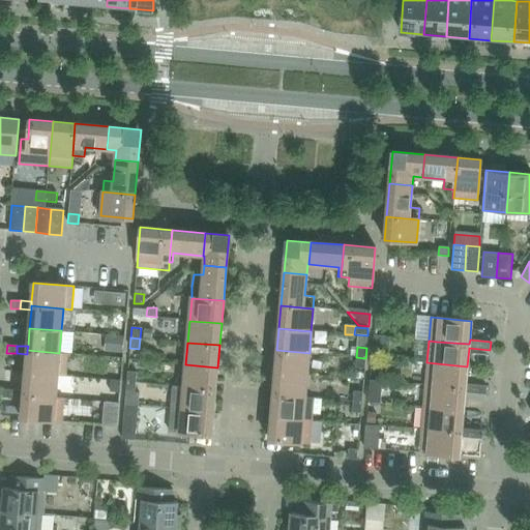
[(27,354),(25,373),(58,376),(66,376),(67,354),(59,353),(27,350),(27,354)]
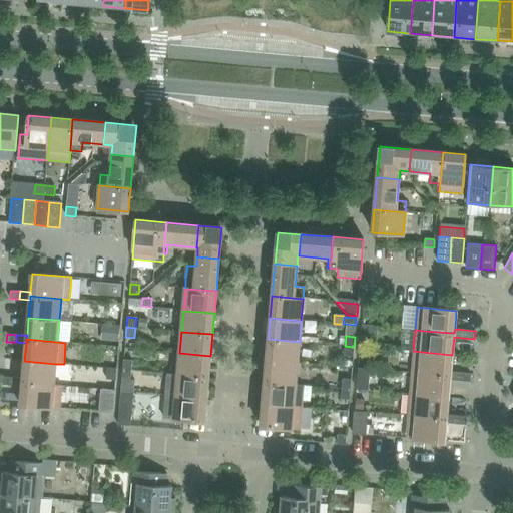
[(300,342),(268,339),(267,361),(298,363),(300,342)]
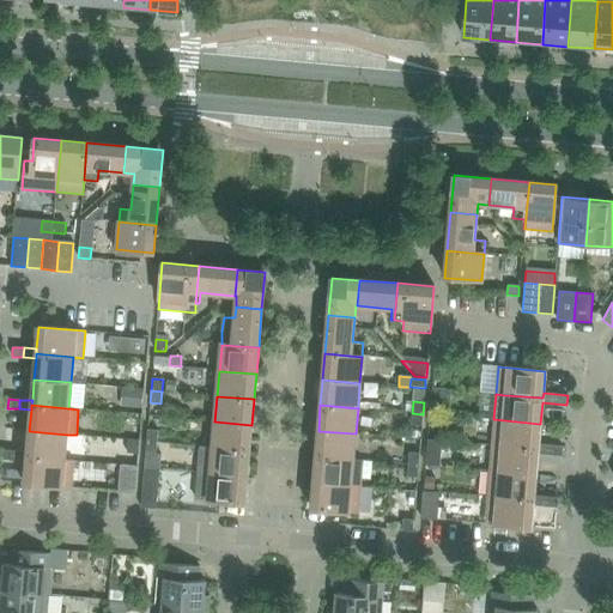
[(412,425),(422,426),(423,414),(412,413),(412,425)]
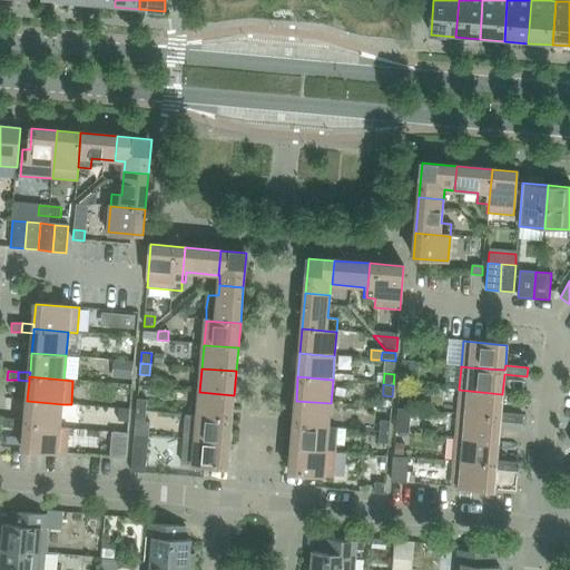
[(459,390),(457,414),(500,418),(501,413),(502,394),(459,390)]
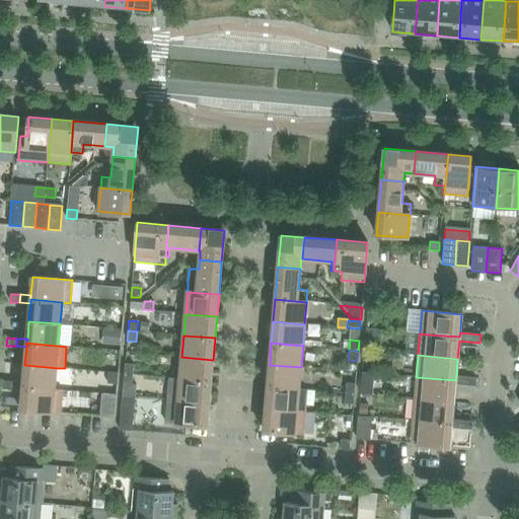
[(181,357),(179,379),(211,381),(213,360),(181,357)]
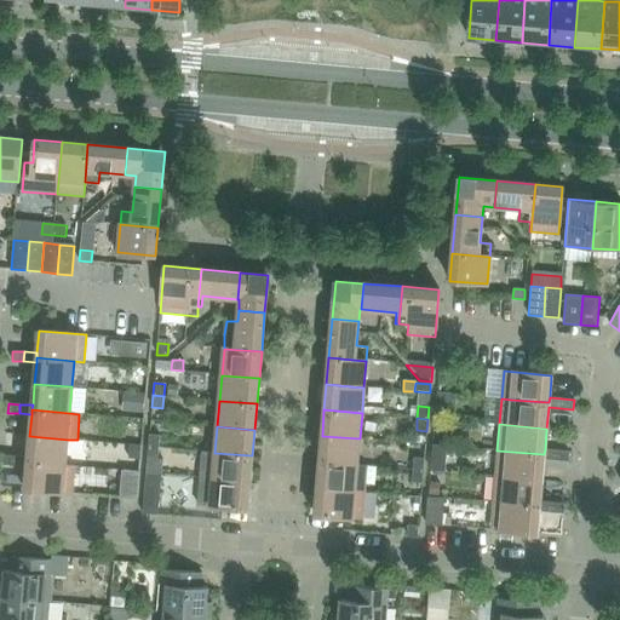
[(148,447),(159,448),(160,436),(149,435),(148,447)]
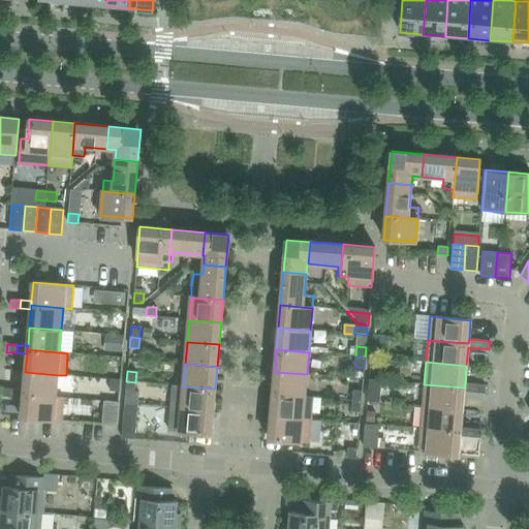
[(25,372),(24,390),(24,394),(56,397),(58,375),(25,372)]
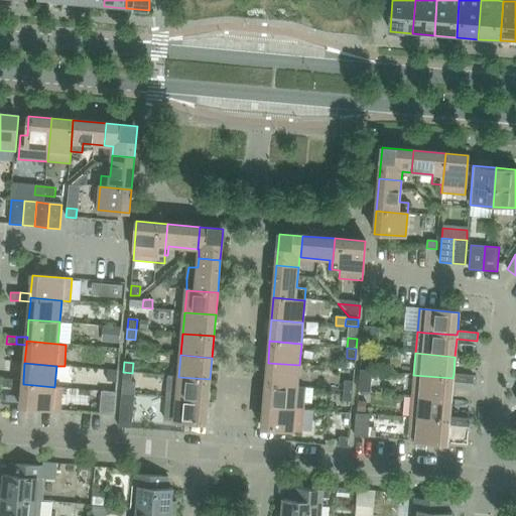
[(297,387),(299,365),(268,363),(266,384),(297,387)]
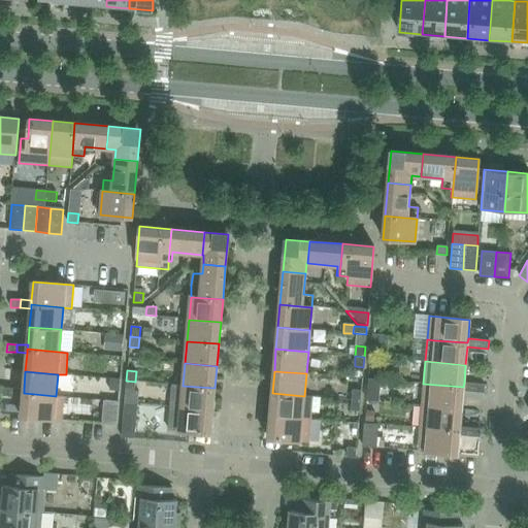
[(366,400),(380,401),(381,380),(368,378),(366,400)]
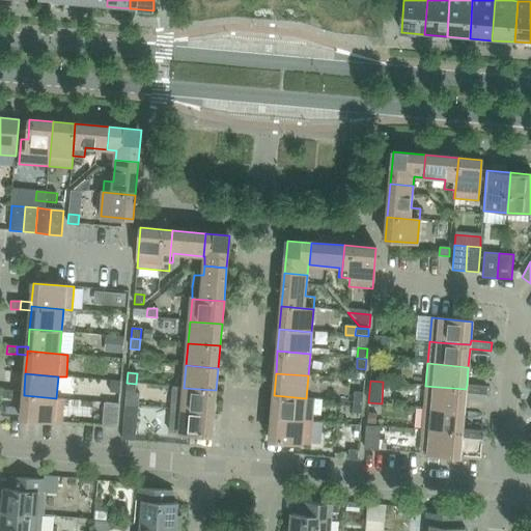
[(139,394),(135,394),(136,384),(127,383),(127,393),(126,404),(138,407),(139,394)]
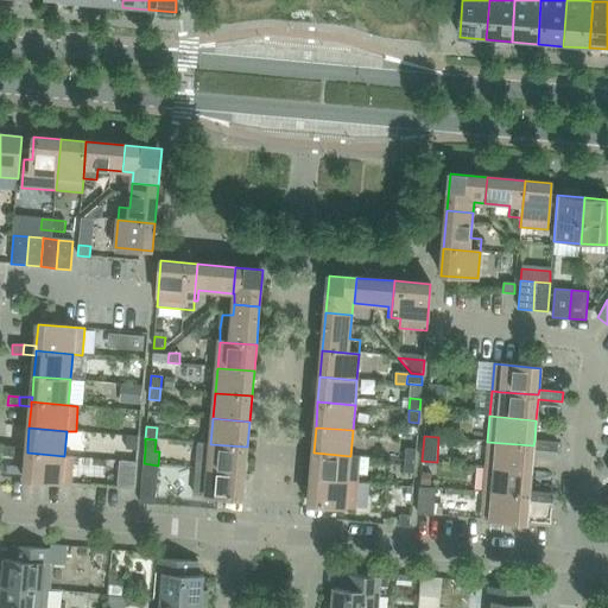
[(533,445),(487,442),(486,467),(532,472),(533,450),(557,453),(558,443),(534,441),(533,445)]
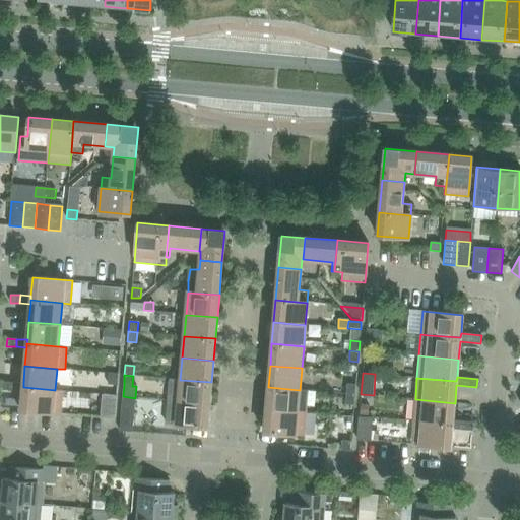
[(170,379),(168,400),(209,404),(211,382),(180,380),(170,379)]
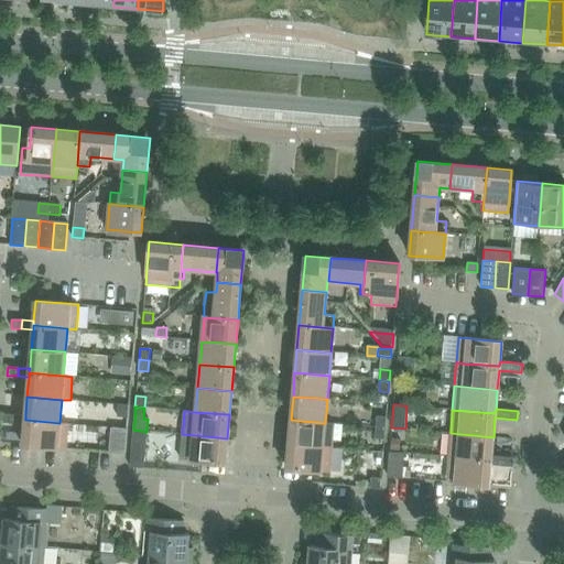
[(14,415),(3,414),(2,423),(13,423),(14,415)]
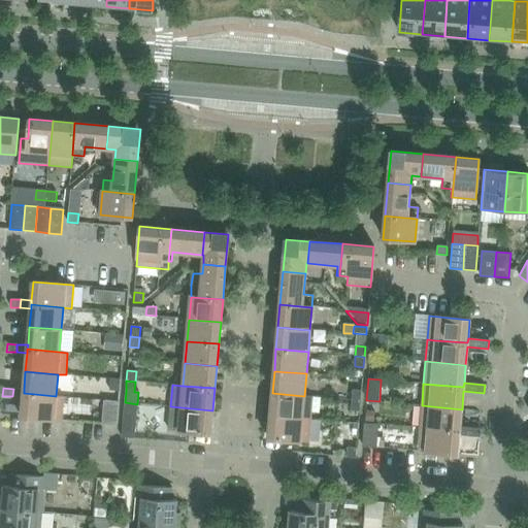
[(24,389),(13,389),(12,396),(23,397),(24,393),(24,389)]
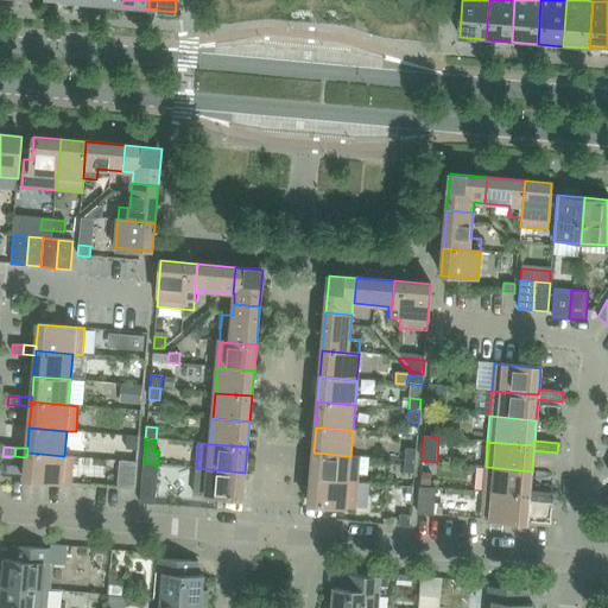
[(405,449),(405,461),(415,462),(416,450),(405,449)]
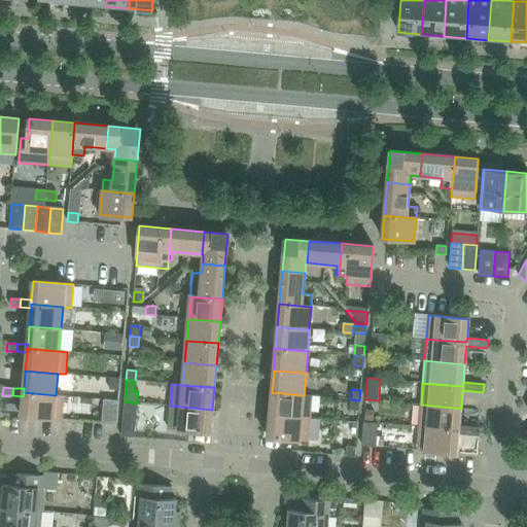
[(24,392),(23,396),(22,416),(62,419),(64,396),(56,395),(24,392)]
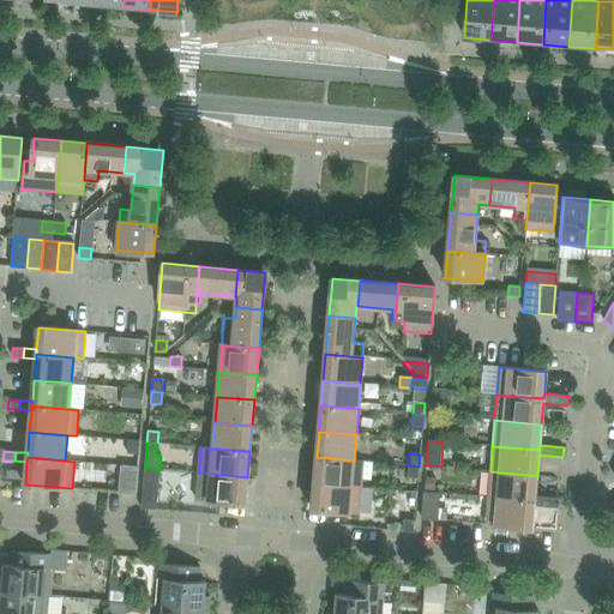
[(363,462),(354,461),(317,457),(314,483),(361,487),(363,462)]
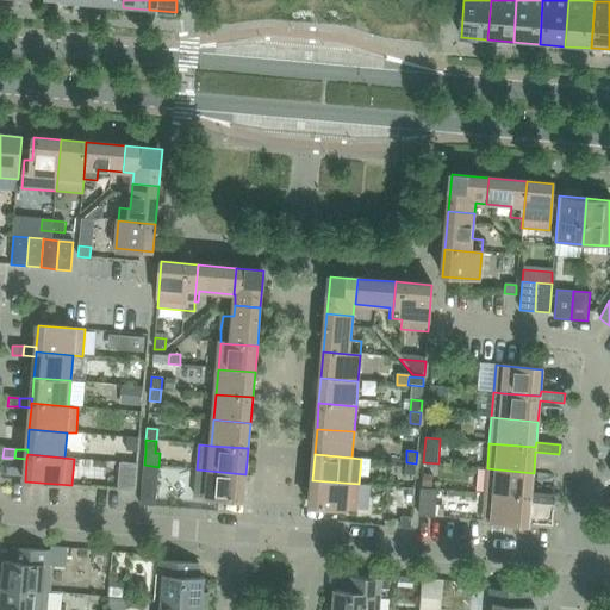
[(109,489),(132,491),(135,464),(111,462),(109,489)]
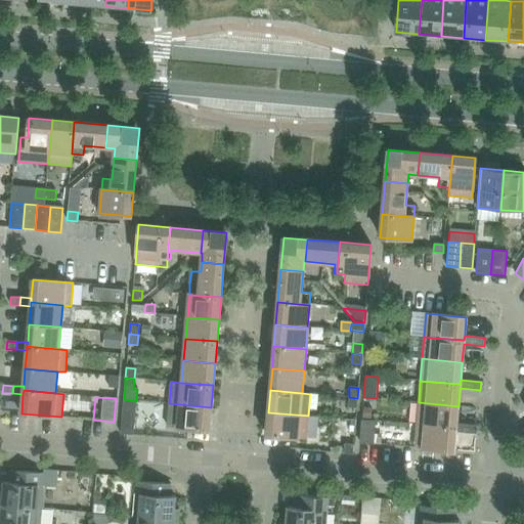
[(348,407),(356,408),(357,398),(349,397),(348,407)]
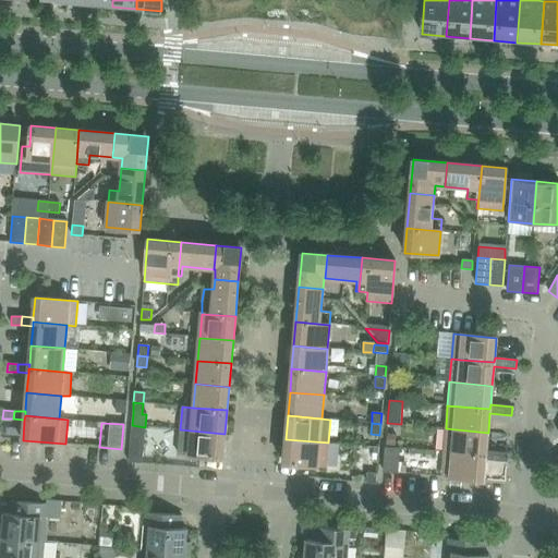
[(131,432),(130,450),(129,462),(142,463),(145,433),(145,427),(132,425),(131,432)]
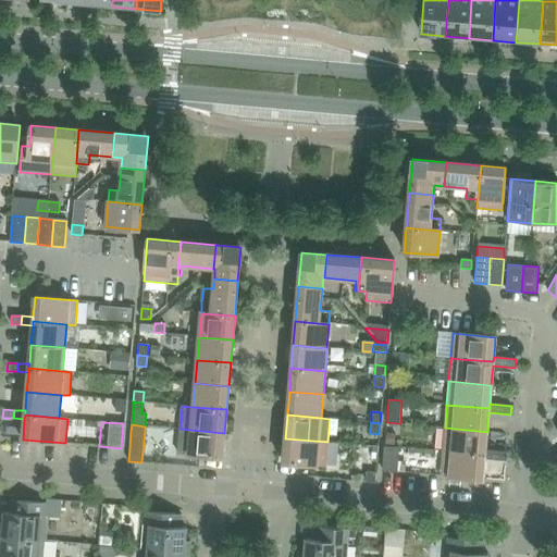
[(443,452),(452,453),(485,455),(485,450),(487,432),(445,428),(443,452)]
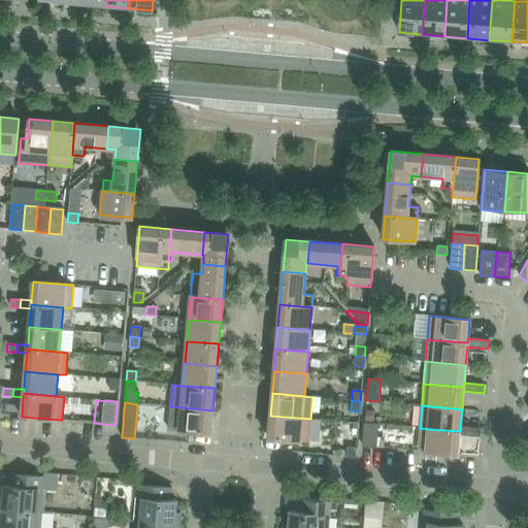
[(212,410),(170,406),(168,430),(210,434),(212,410)]
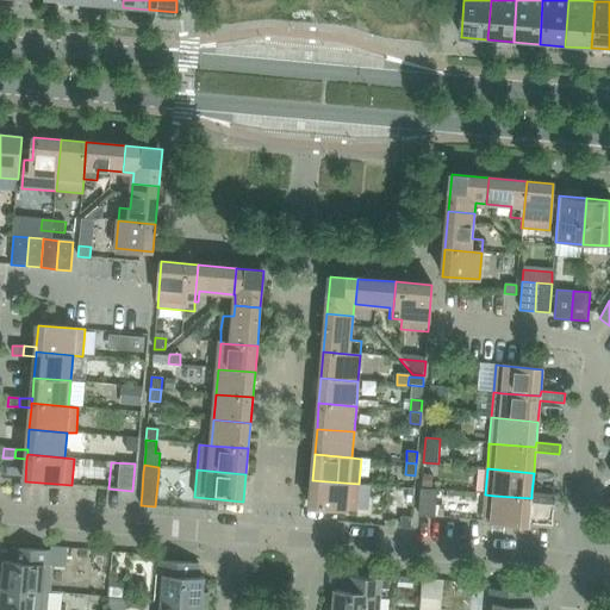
[(359,484),(312,480),(310,506),(356,511),(359,484)]
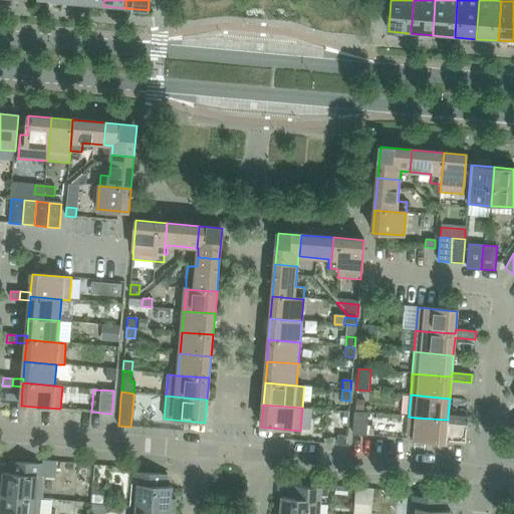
[(353,435),(365,436),(367,413),(355,412),(353,435)]
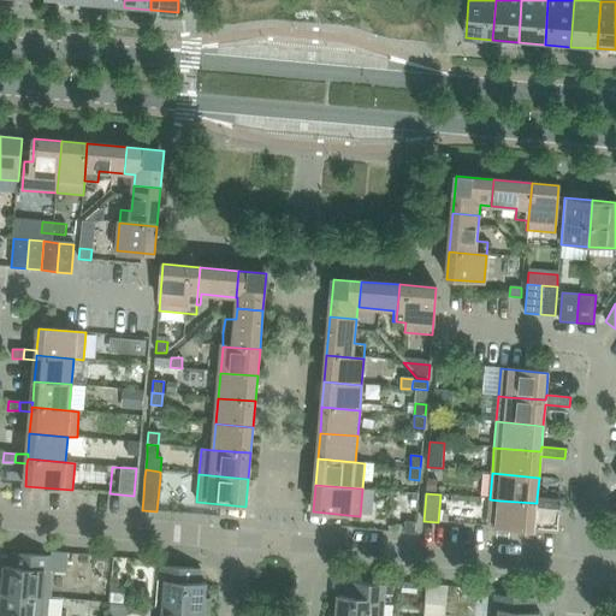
[(499,501),(490,499),(487,526),(534,531),(535,508),(560,510),(561,501),(537,498),(537,503),(499,501)]
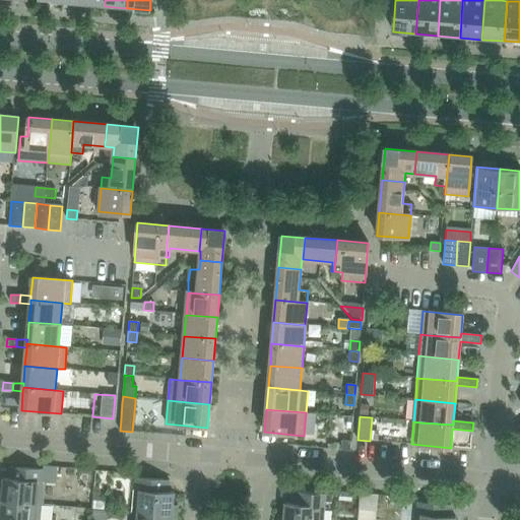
[(342,441),(341,450),(350,451),(350,441),(342,441)]
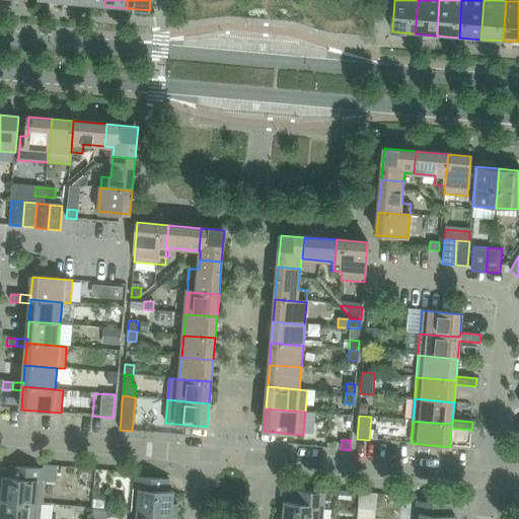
[(0,500),(41,504),(44,468),(15,466),(14,478),(4,477),(3,489),(0,489),(0,500)]
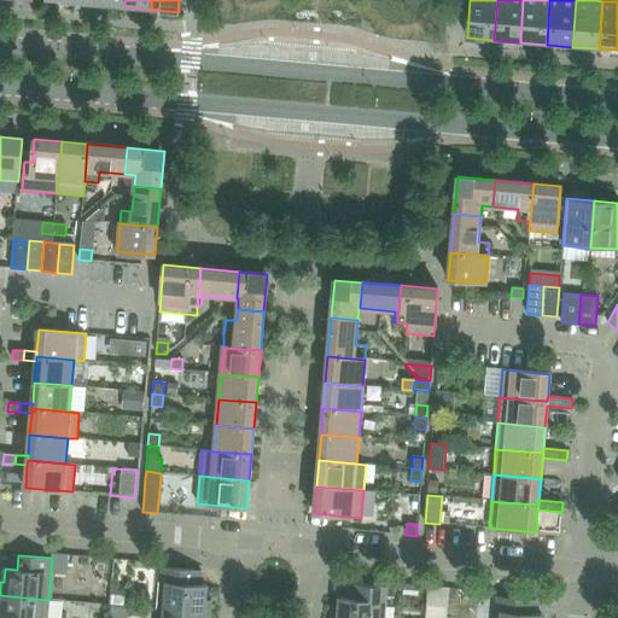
[(196,571),(162,567),(158,610),(210,614),(211,600),(205,600),(207,586),(194,584),(196,571)]
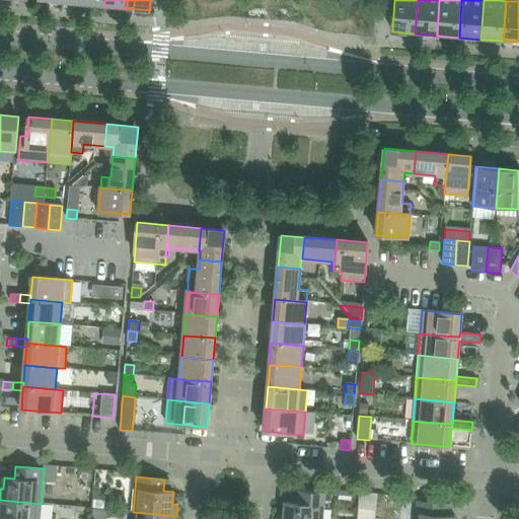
[(279,513),(278,518),(321,518),(324,493),(296,491),(295,503),(285,502),(284,514),(279,513)]
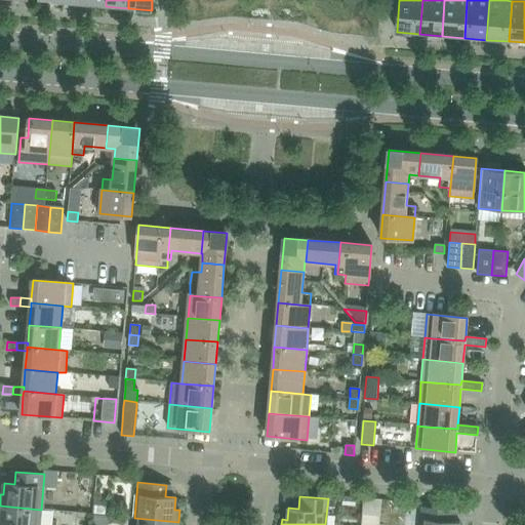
[(39,524),(41,510),(0,506),(0,516),(1,517),(0,524),(39,524)]
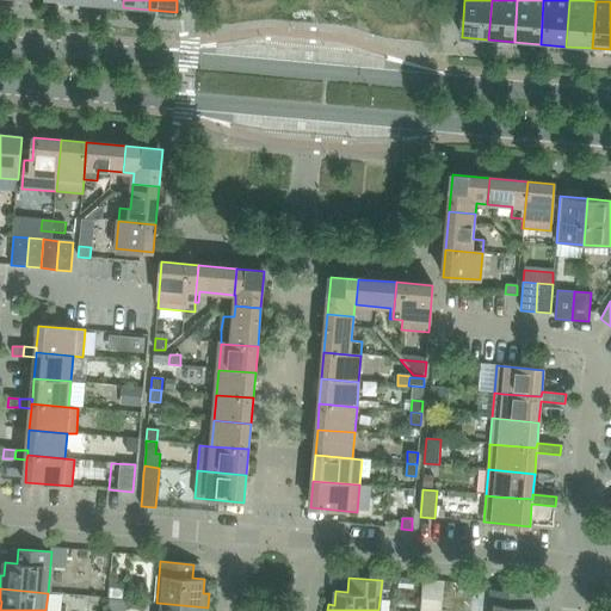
[(491,590),(488,610),(535,610),(536,608),(523,608),(524,593),(491,590)]
